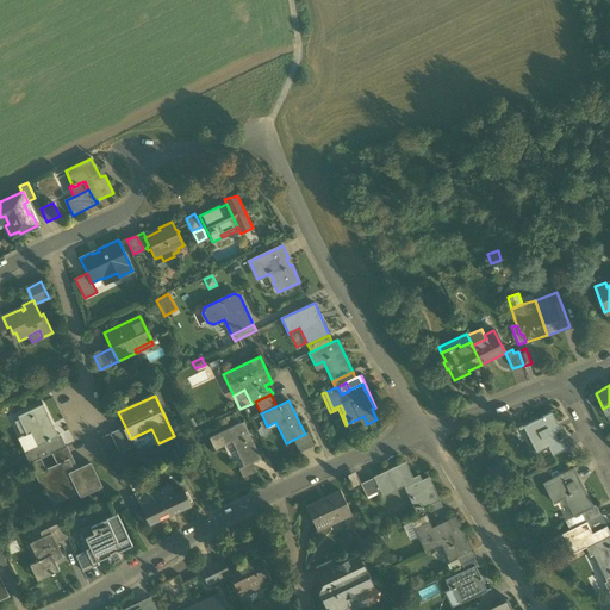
[(31,434),(37,446),(37,447),(44,444),(58,437),(58,436),(43,405),(18,417),(26,434),(27,435),(31,434)]
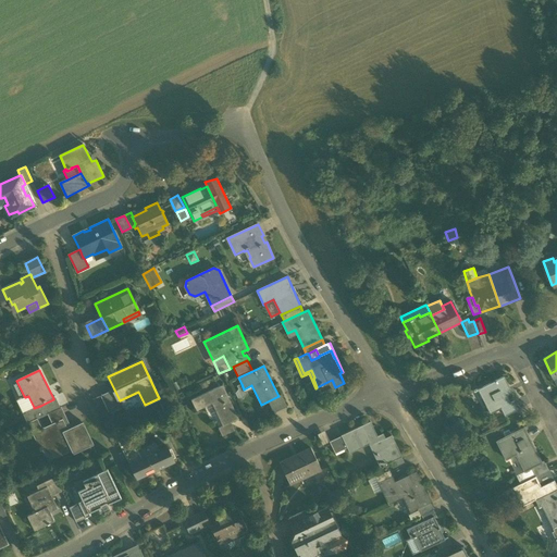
[(478,390),(490,415),(500,409),(510,404),(510,403),(504,390),(509,386),(504,376),(478,390)]
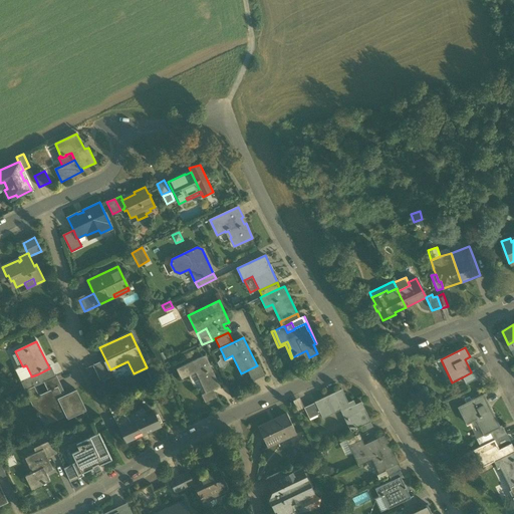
[(225,359),(223,354),(219,355),(220,359),(217,362),(219,367),(224,367),(227,363),(225,359)]
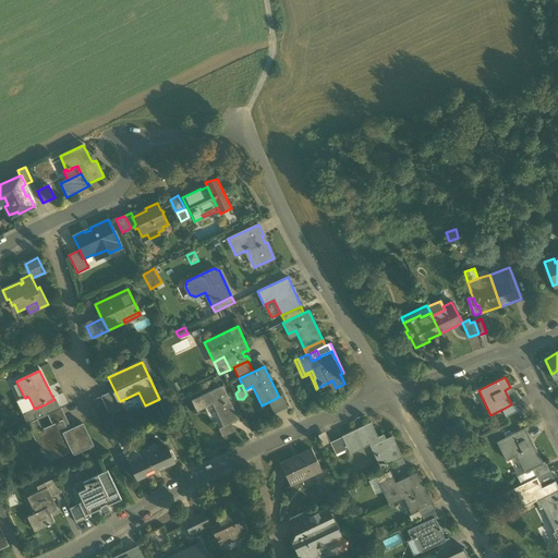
[(223,427),(231,424),(239,420),(223,386),(192,401),(196,412),(213,404),(223,427)]
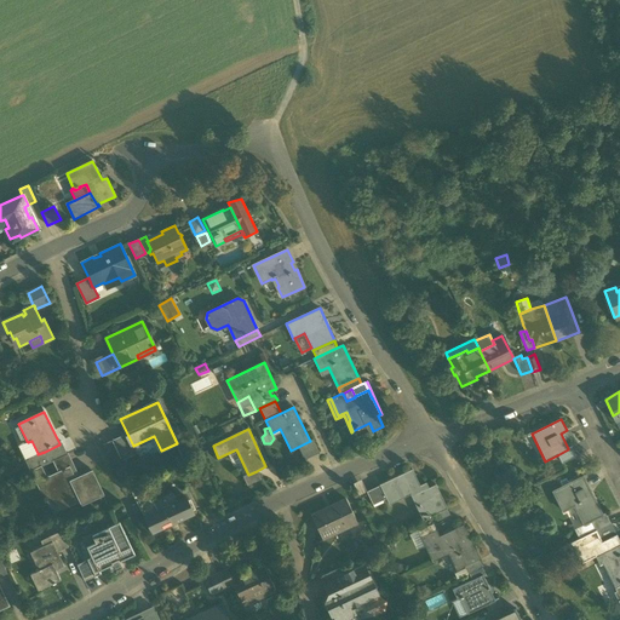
[(113,441),(122,460),(137,453),(133,446),(127,434),(113,441)]
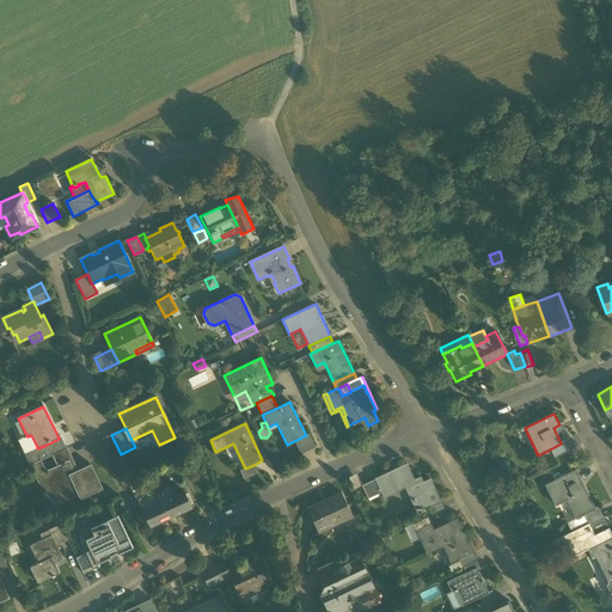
[(294,441),(300,453),(316,447),(308,433),(306,435),(294,441)]
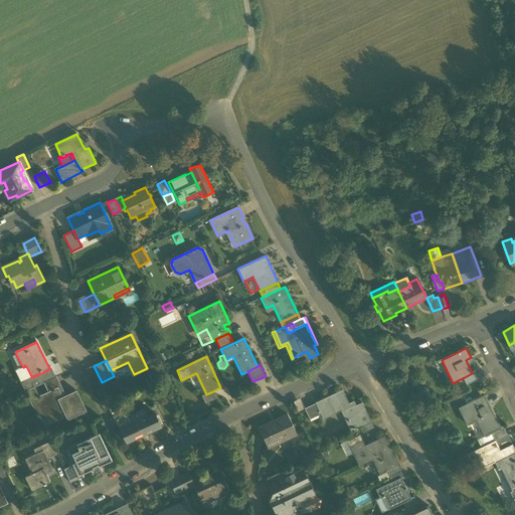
[(15,369),(20,381),(28,377),(31,376),(26,366),(23,367),(22,366),(15,369)]
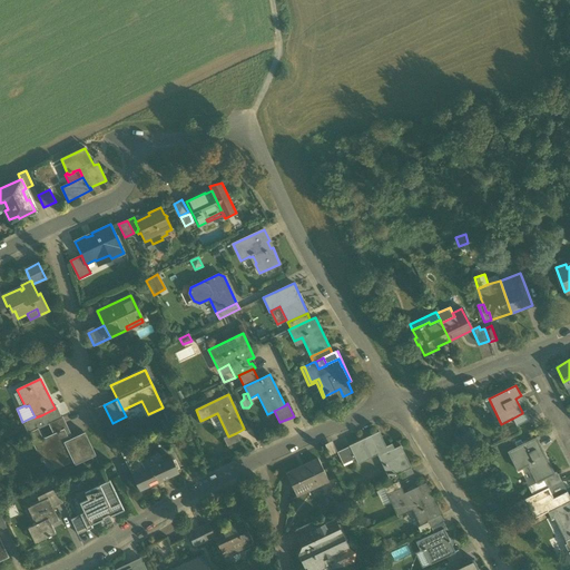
[(43,420),(46,425),(49,424),(61,418),(57,406),(55,408),(55,409),(41,415),(43,420)]
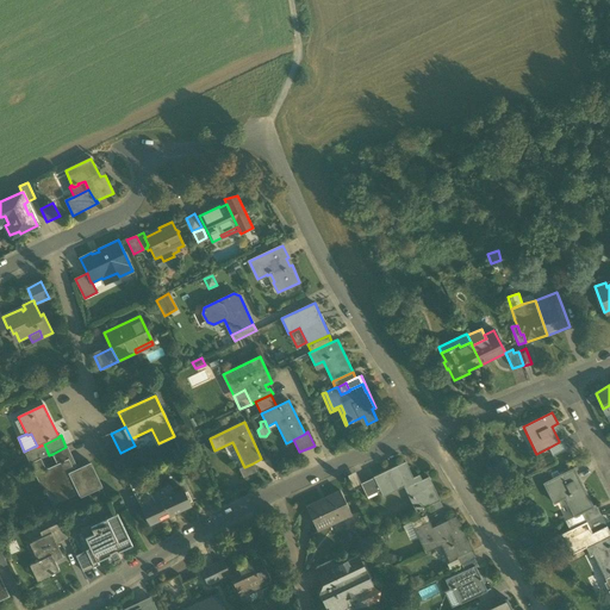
[(548,448),(553,456),(567,448),(562,440),(559,441),(559,442),(548,448)]
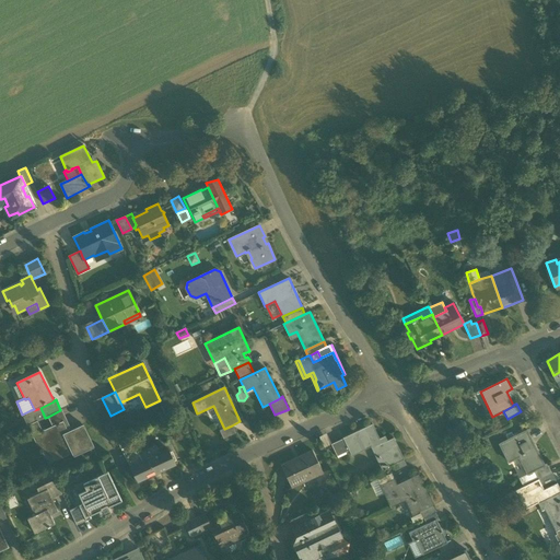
[(43,412),(41,408),(34,410),(34,409),(31,410),(22,415),(27,426),(37,421),(35,416),(43,412)]
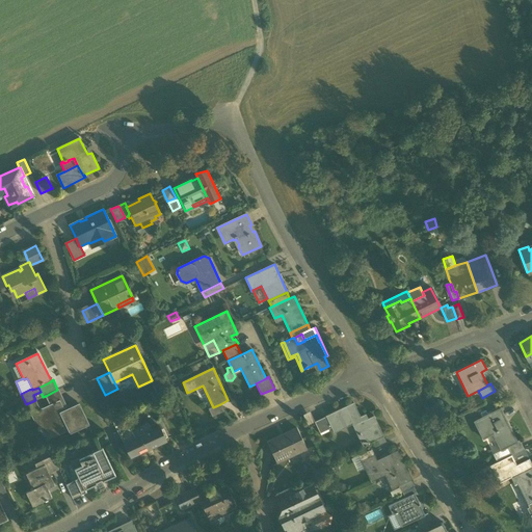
[(37,423),(46,442),(57,436),(54,430),(65,425),(69,430),(70,434),(88,425),(79,404),(65,410),(60,401),(63,400),(58,390),(57,390),(46,396),(50,405),(41,410),(38,410),(43,421),(37,423)]
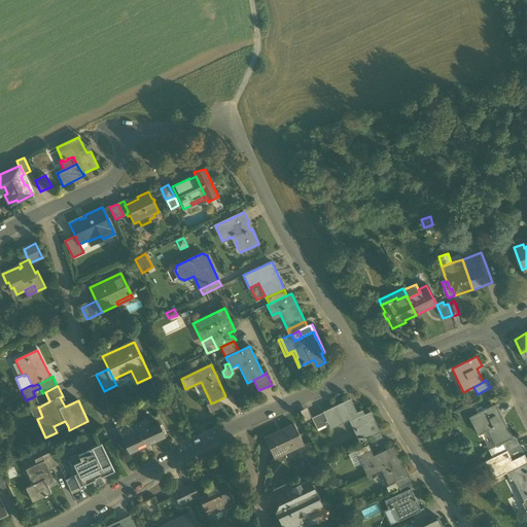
[(35,420),(37,419),(42,417),(38,407),(40,407),(35,396),(26,400),(35,420)]
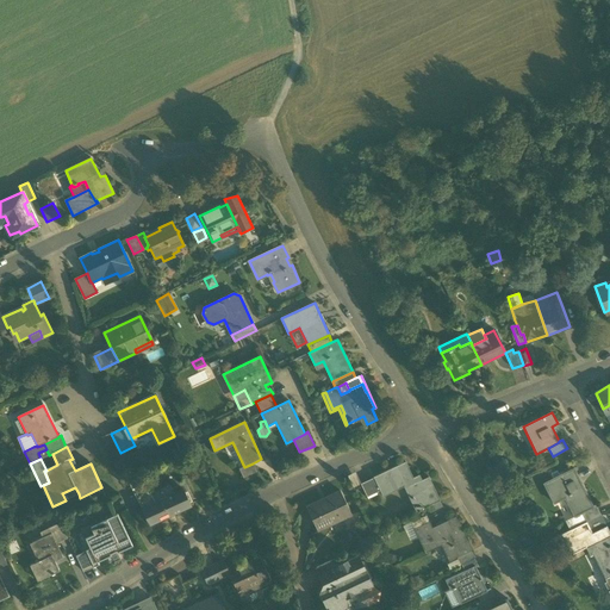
[(414,500),(418,511),(427,506),(440,500),(429,477),(422,480),(416,483),(414,478),(405,461),(373,477),(374,478),(380,491),(381,495),(405,483),(411,497),(412,500),(414,500)]
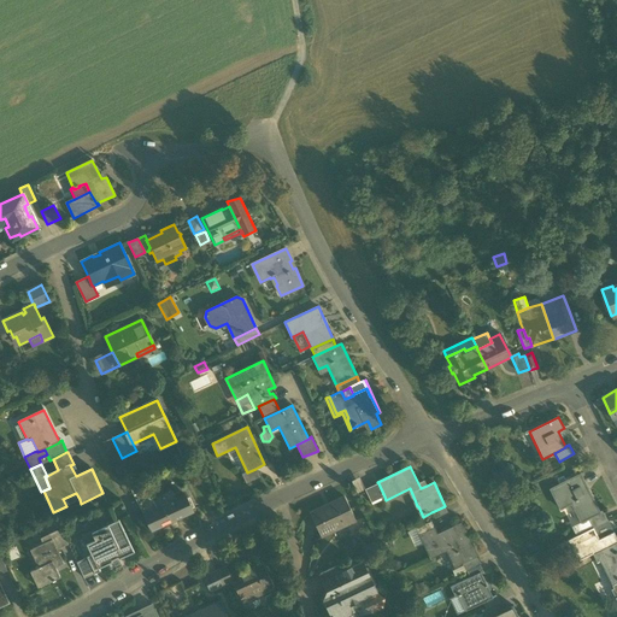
[(242,475),(246,483),(259,477),(256,469),(247,472),(242,475)]
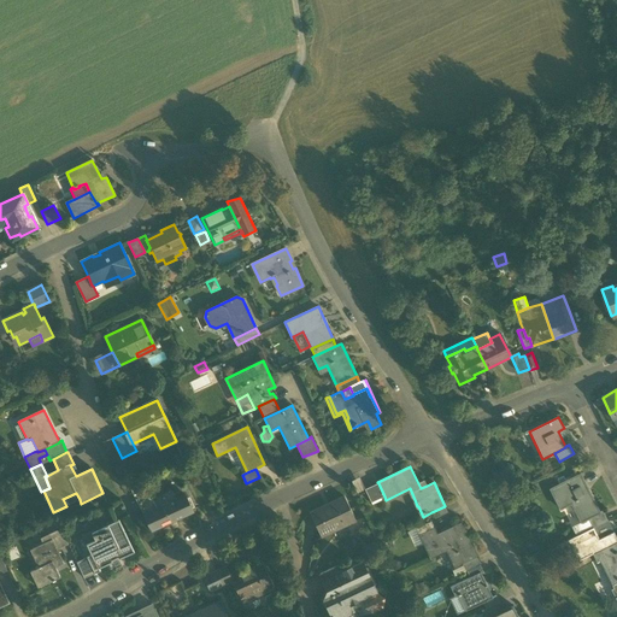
[(568,480),(571,487),(583,481),(580,474),(568,480)]
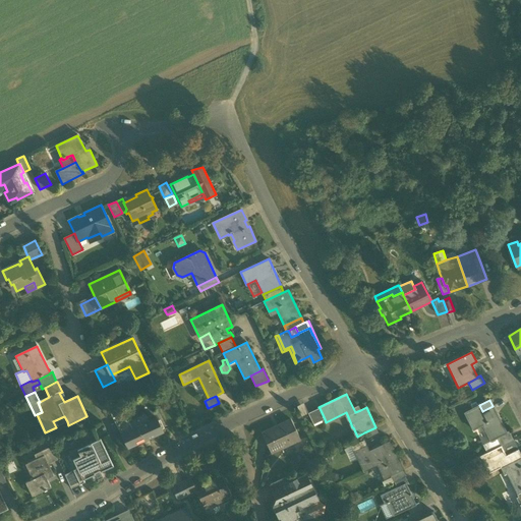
[(301,416),(308,413),(303,403),(297,406),(301,416)]
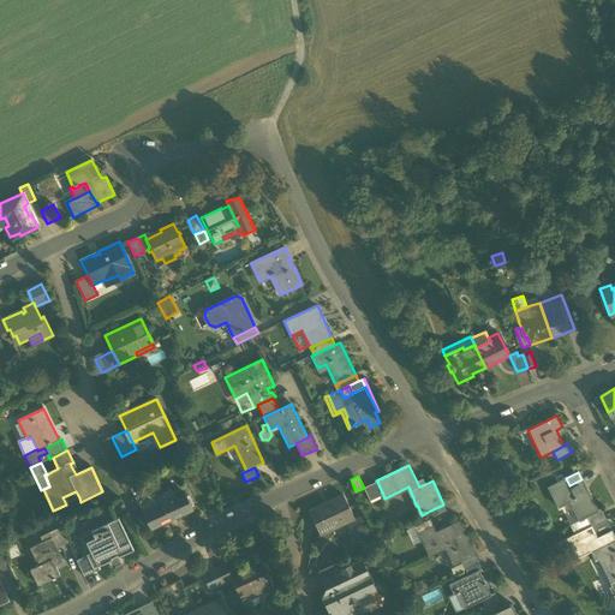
[(579,520),(585,518),(597,512),(597,511),(581,479),(569,485),(566,478),(548,488),(559,507),(569,502),(579,520)]
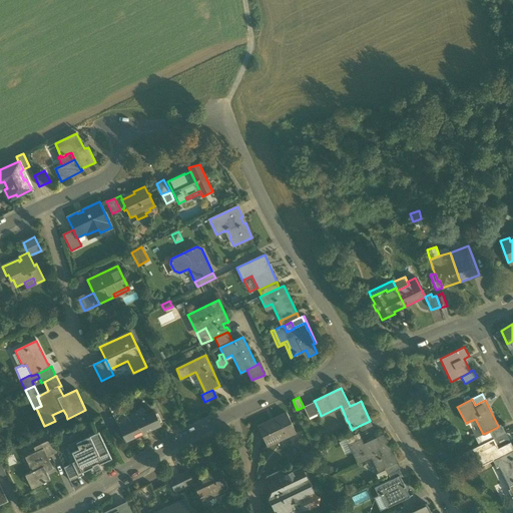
[(109,405),(114,415),(121,411),(116,401),(109,405)]
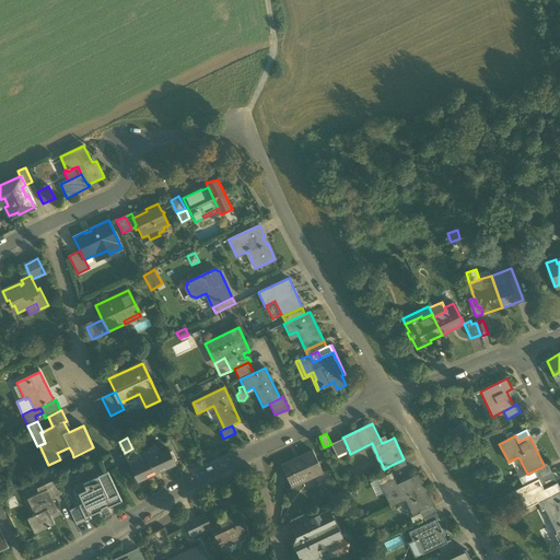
[(331,444),(337,456),(349,451),(343,439),(331,444)]
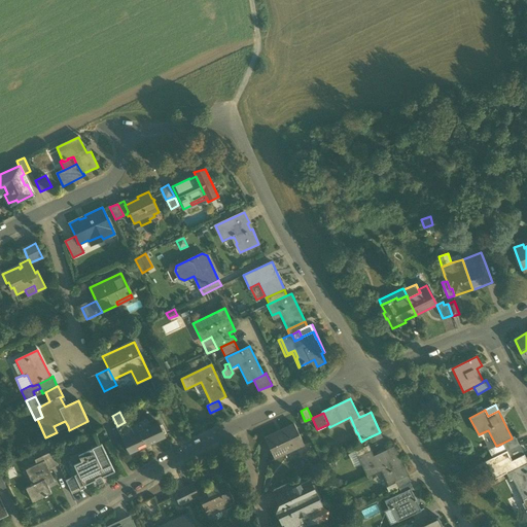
[(350,417),(329,427),(330,429),(349,420),(359,443),(361,442),(357,432),(356,432),(355,429),(350,417)]
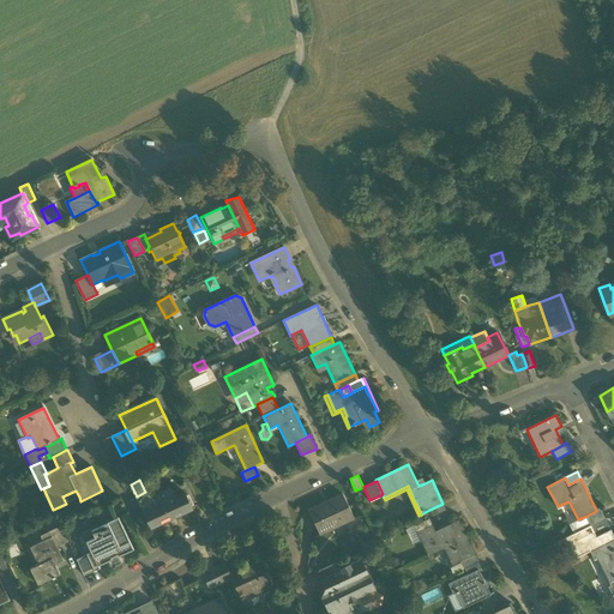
[(62,497),(66,504),(79,497),(76,491),(62,497)]
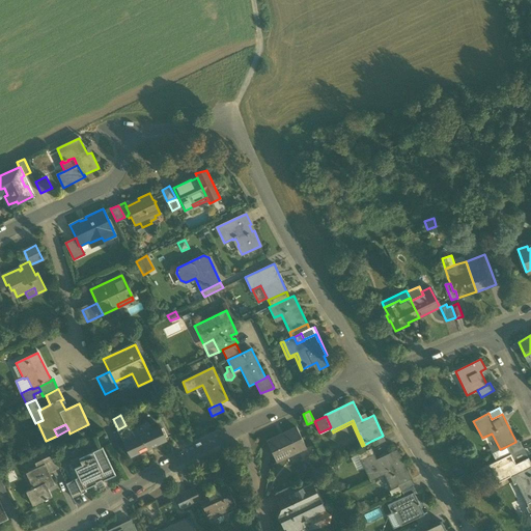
[(116,429),(123,443),(135,438),(132,430),(131,430),(128,424),(126,425),(118,429),(116,429)]
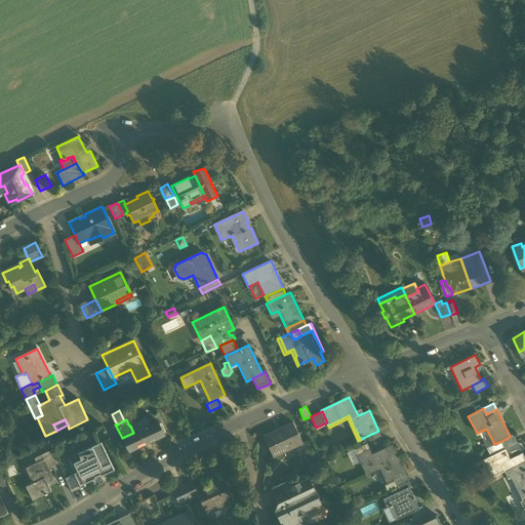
[(122,438),(129,452),(137,448),(164,436),(158,421),(133,433),(122,438)]
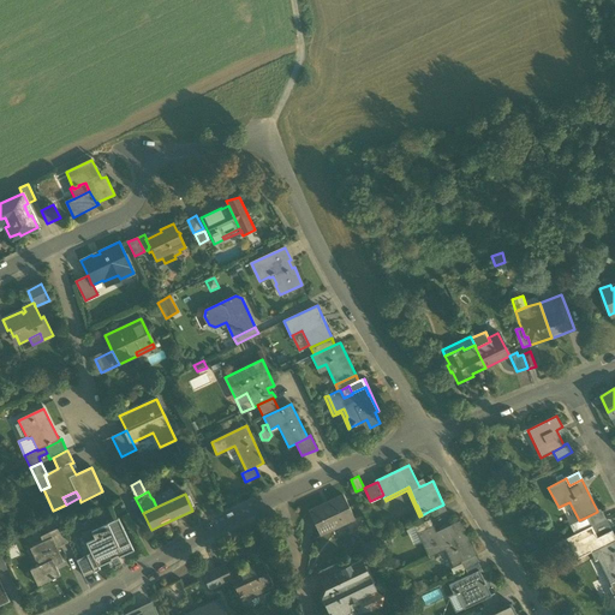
[(309,512),(320,535),(354,519),(344,495),(309,512)]
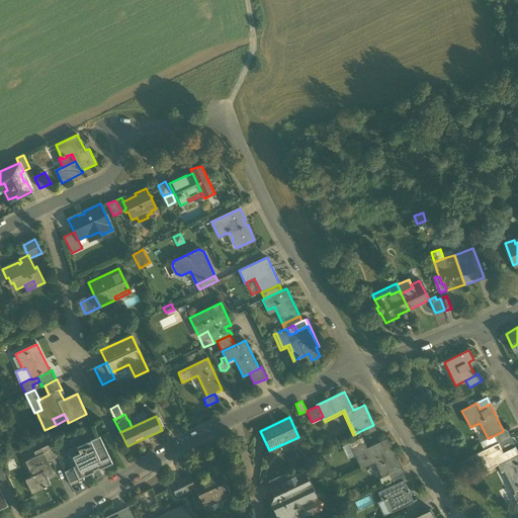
[(362,430),(365,436),(376,430),(373,425),(362,430)]
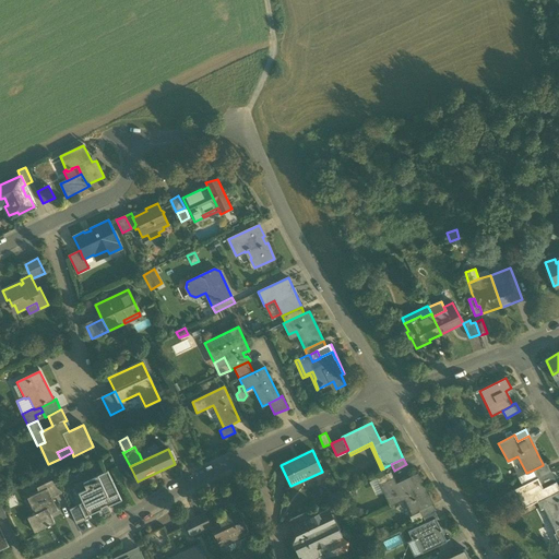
[(536,479),(536,478),(550,472),(546,463),(543,464),(543,465),(532,471),(536,479)]
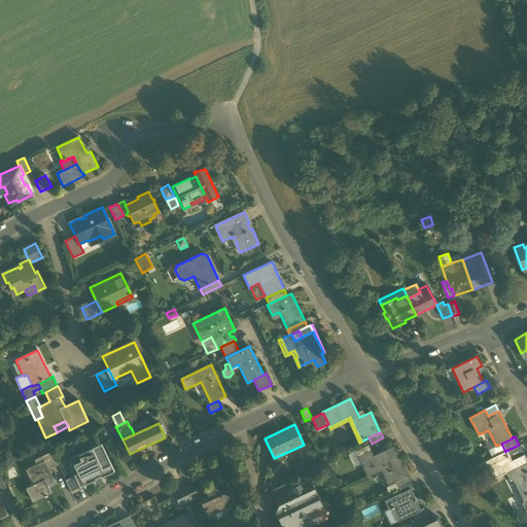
[(74,477),(80,490),(85,488),(84,486),(96,481),(97,481),(96,479),(100,477),(101,479),(114,472),(102,444),(78,455),(85,470),(74,477)]
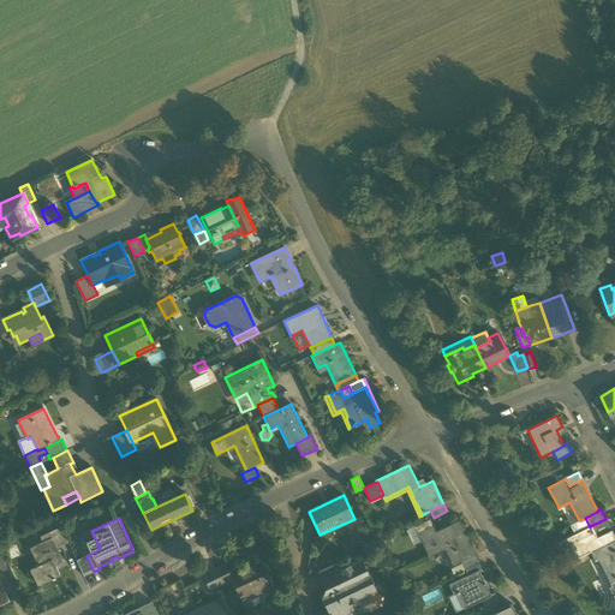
[(579,520),(569,525),(574,535),(590,527),(585,518),(579,520)]
